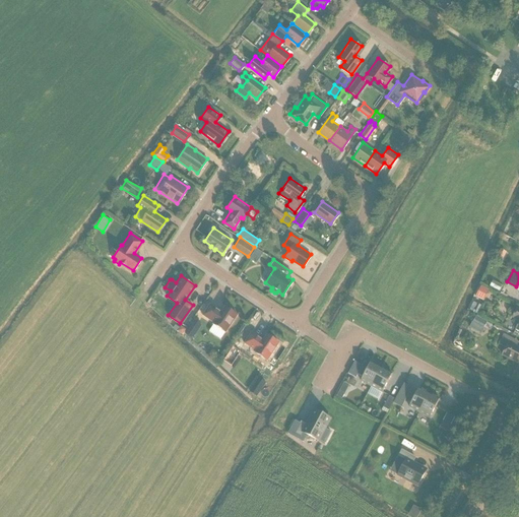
[(500,287),(502,281),(492,278),(490,283),(500,287)]
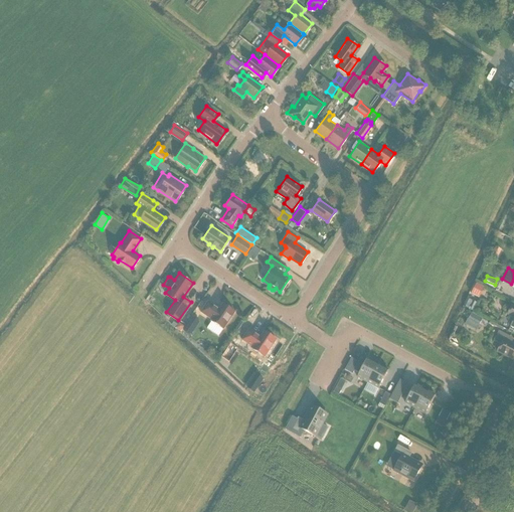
[(476,281),(471,292),(479,296),(484,285),(476,281)]
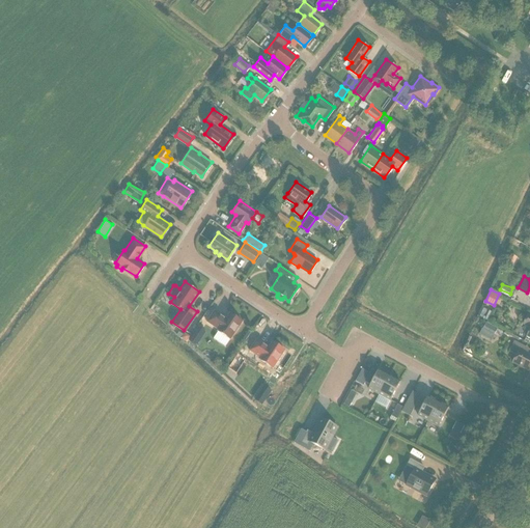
[(225,316),(214,308),(206,320),(218,328),(217,329),(229,337),(242,320),(229,311),(225,316)]
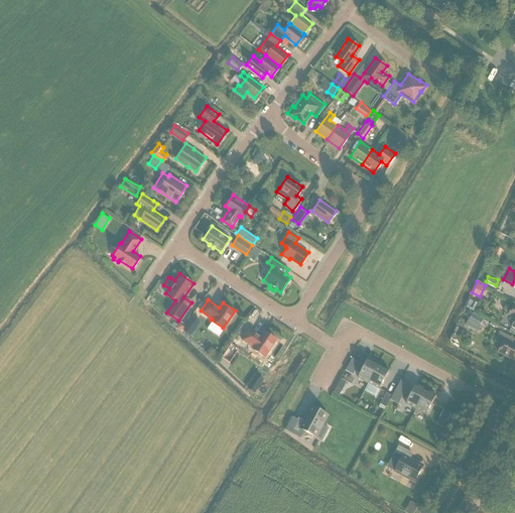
[(483,316),(472,310),(468,318),(479,325),(483,316)]
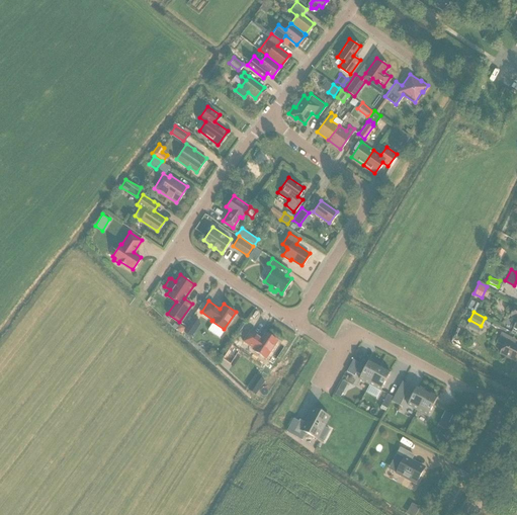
[(191,336),(200,321),(193,316),(183,331),(191,336)]
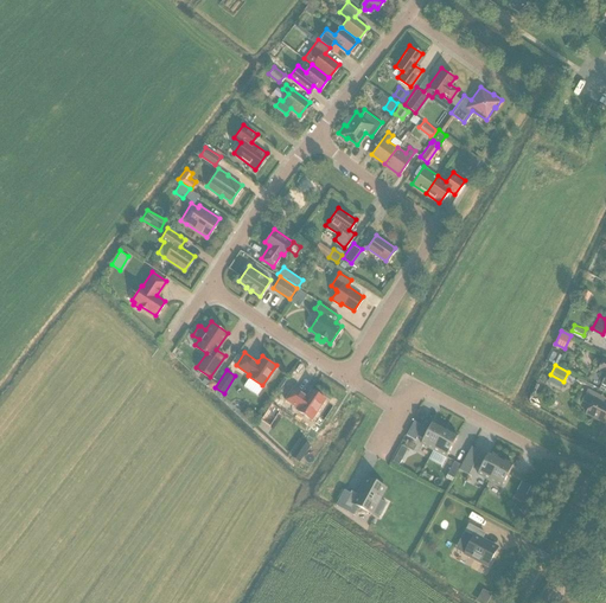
[(216,382),(210,378),(206,384),(205,384),(212,389),(216,382)]
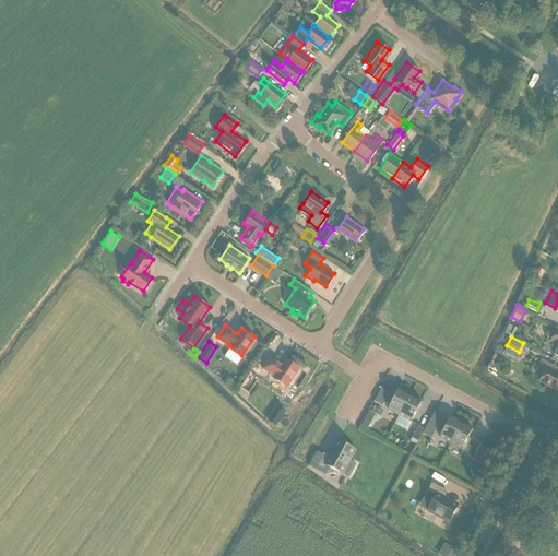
[(282,364),(279,362),(279,361),(270,355),(261,367),(274,375),(273,377),(286,386),(299,367),(285,357),(282,364)]
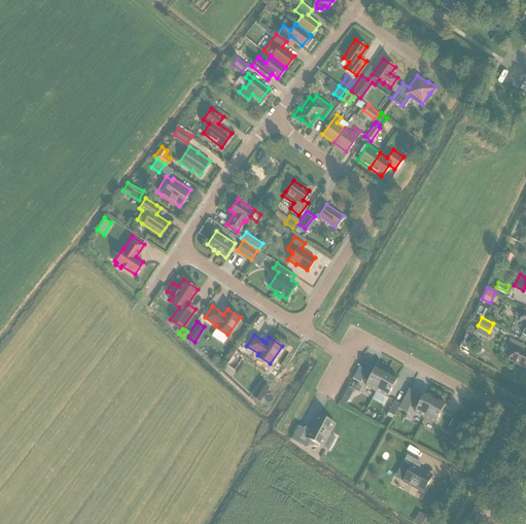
[(524,365),(525,362),(525,351),(518,347),(521,342),(510,336),(504,346),(512,350),(507,357),(524,365)]
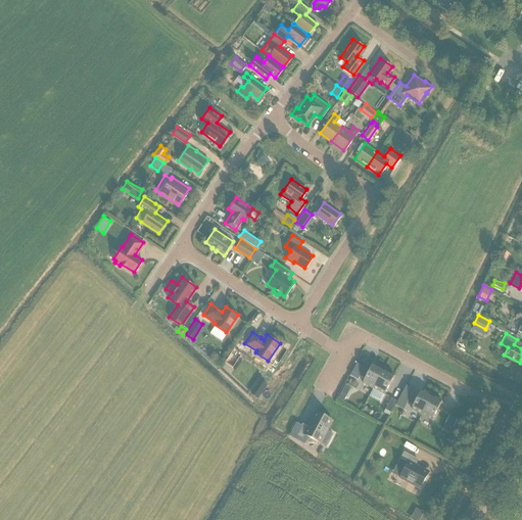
[(233,346),(223,361),(232,367),(241,351),(233,346)]
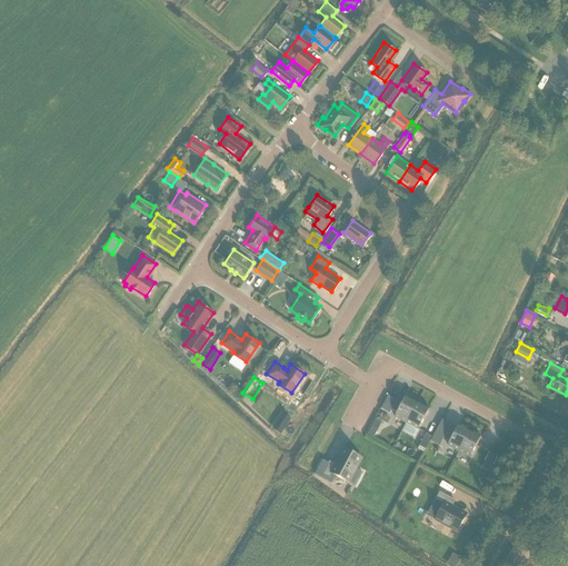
[(396,410),(394,414),(406,420),(417,400),(405,395),(404,397),(398,394),(396,397),(387,393),(380,407),(389,411),(391,407),(396,410)]
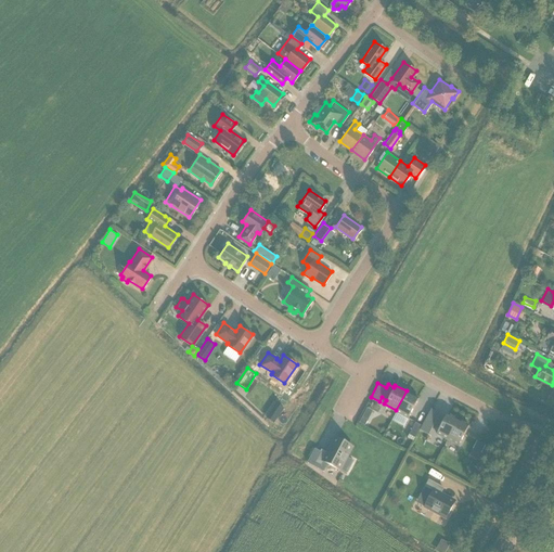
[(417,397),(407,390),(396,410),(408,416),(415,401),(417,397)]
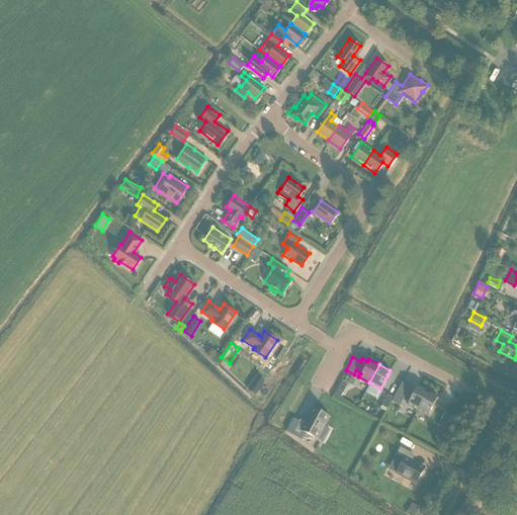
[(255,393),(263,378),(257,374),(250,385),(248,389),(255,393)]
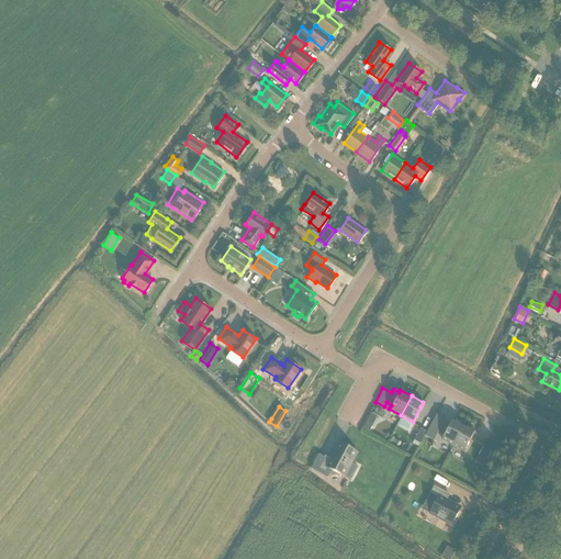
[(361,425),(369,428),(377,413),(369,409),(361,425)]
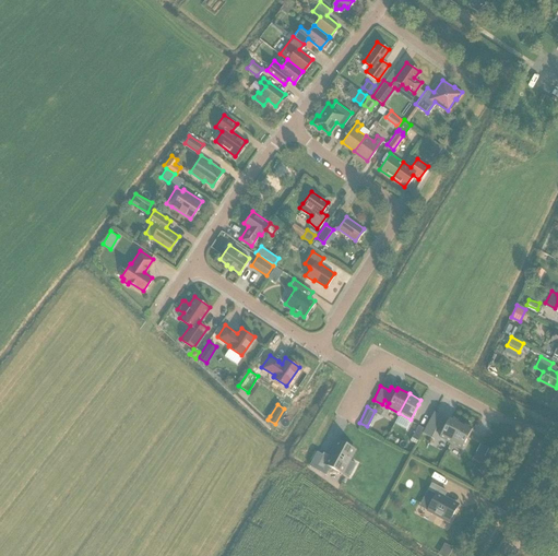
[(432,412),(424,426),(432,432),(441,416),(432,412)]
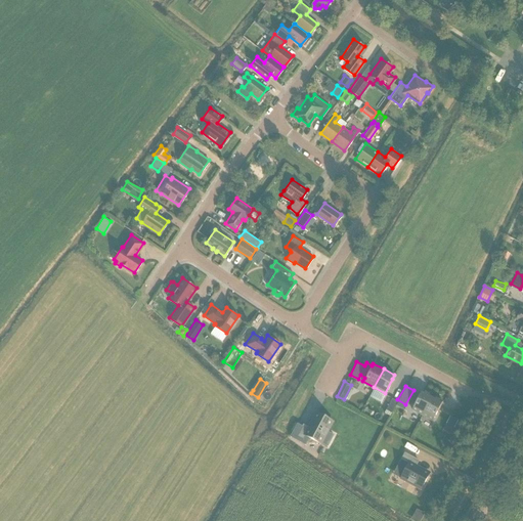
[(422,389),(411,407),(422,413),(432,395),(422,389)]
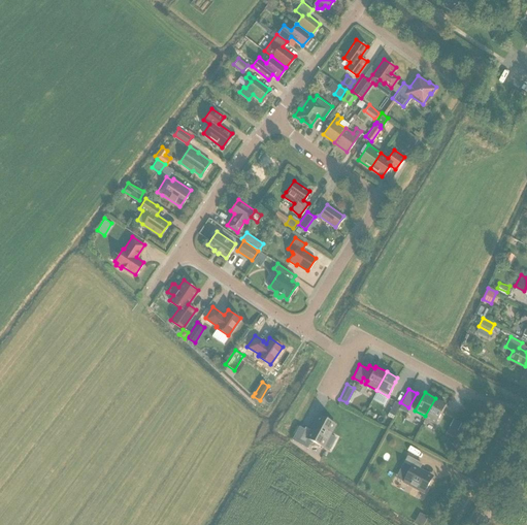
[(435,398),(425,416),(435,422),(446,403),(435,398)]
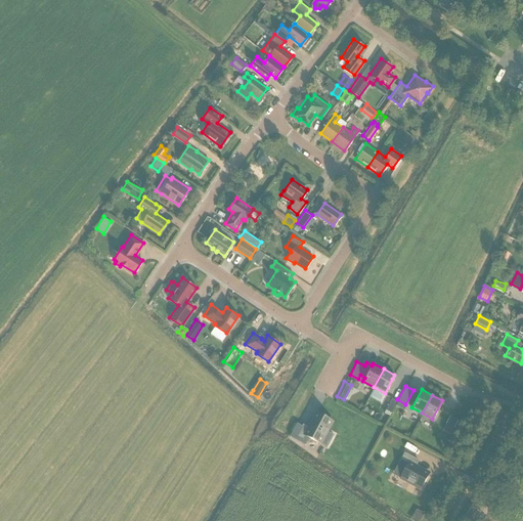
[(397,400),(391,397),(385,408),(391,411),(392,408),(396,401),(397,400)]
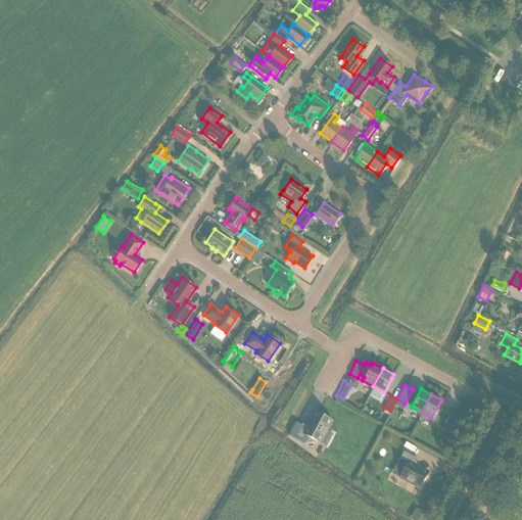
[(301,423),(296,433),(301,436),(301,437),(303,433),(304,433),(319,441),(320,440),(327,443),(333,432),(326,428),(331,419),(316,410),(315,412),(307,425),(304,424),(302,422),(301,423)]
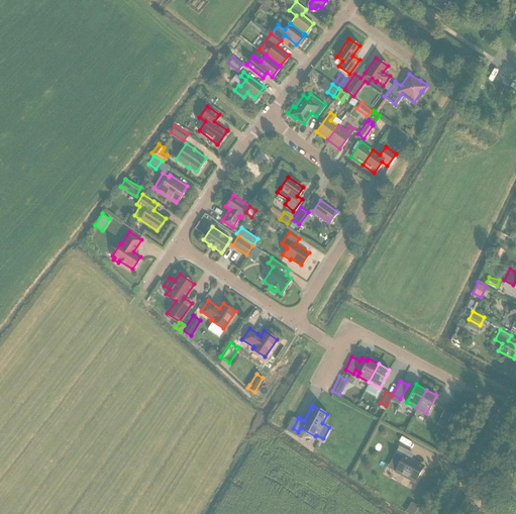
[(451,413),(443,408),(439,415),(447,420),(451,413)]
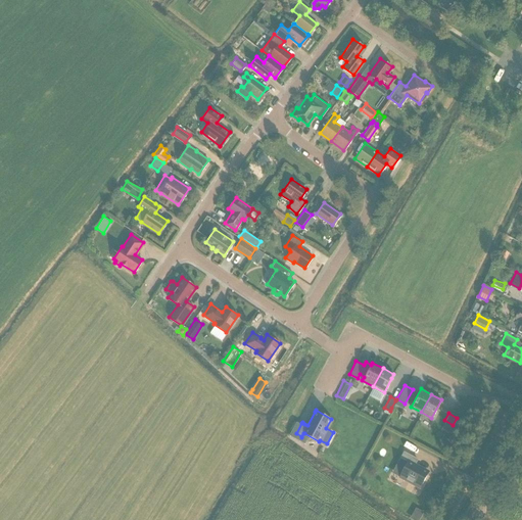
[(417,458),(404,451),(399,457),(407,460),(407,461),(399,475),(420,486),(428,471),(414,463),(417,458)]
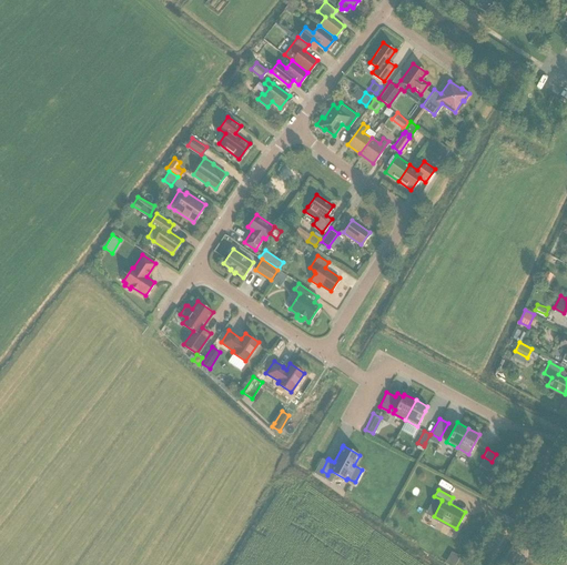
[(449,550),(444,562),(452,564),(453,564),(458,553),(449,550)]
